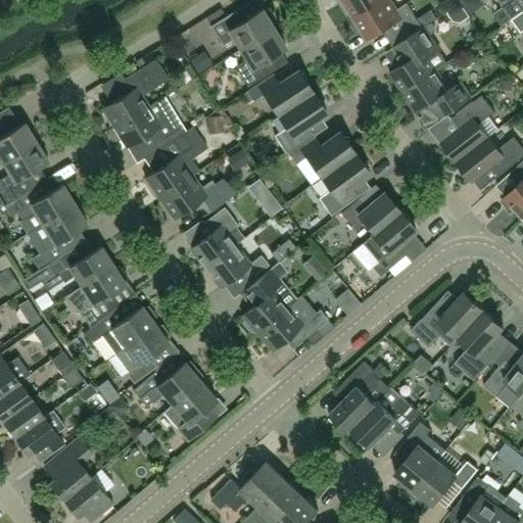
[(342,0),(354,18),(383,0),(342,0)]
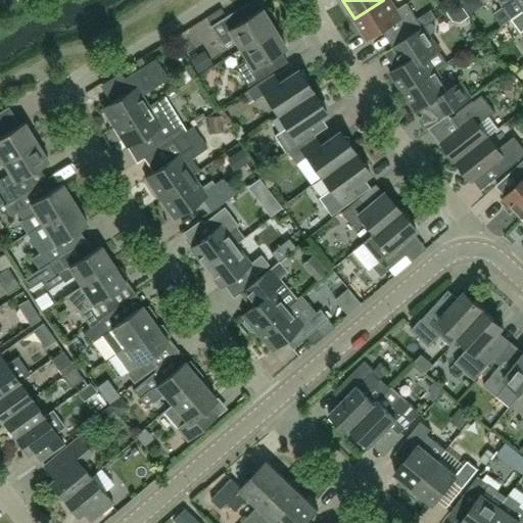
[(396,9),(390,0),(383,0),(354,18),(368,39),(401,18),(412,34),(422,27),(408,3),(396,9)]
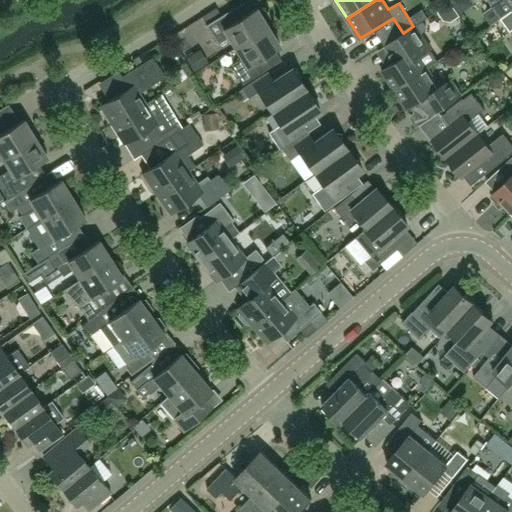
[(454,19),(476,1),(475,0),(456,0),(446,9),(454,19)]
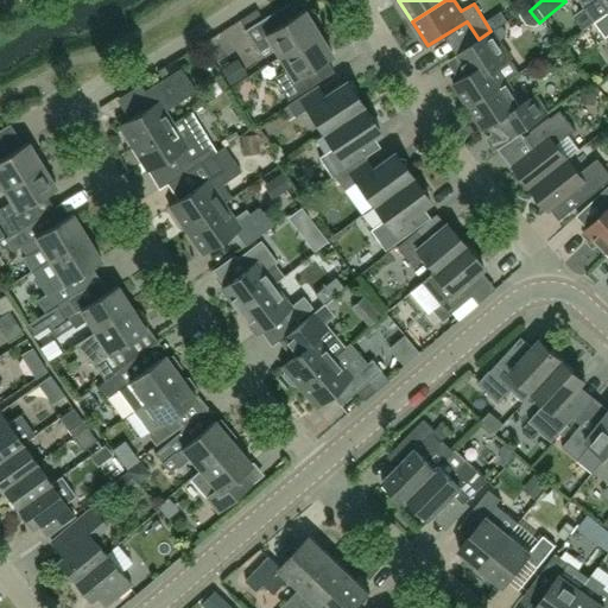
[(607,0),(578,0),(586,7),(595,21),(607,12),(607,0)]
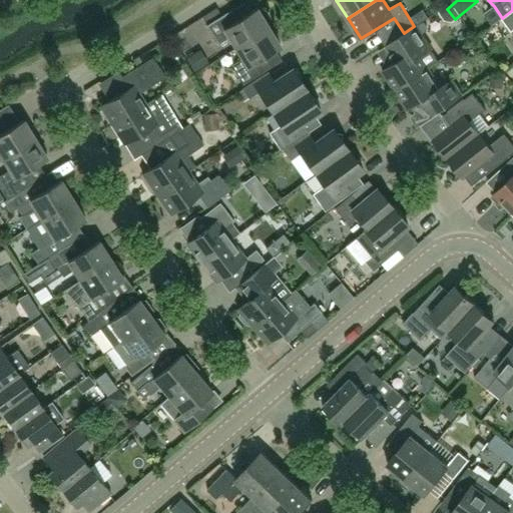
[(229,38),(235,48),(269,28),(257,8),(233,23),(226,13),(206,25),(218,44),(229,38)]
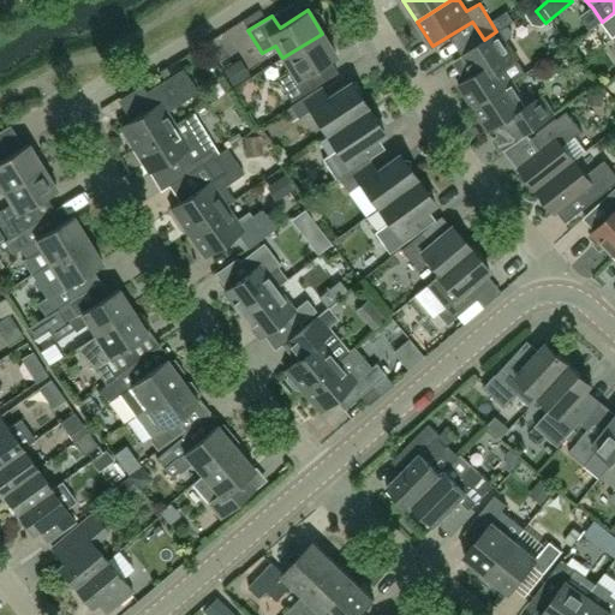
[(614,12),(602,22),(614,39),(614,12)]
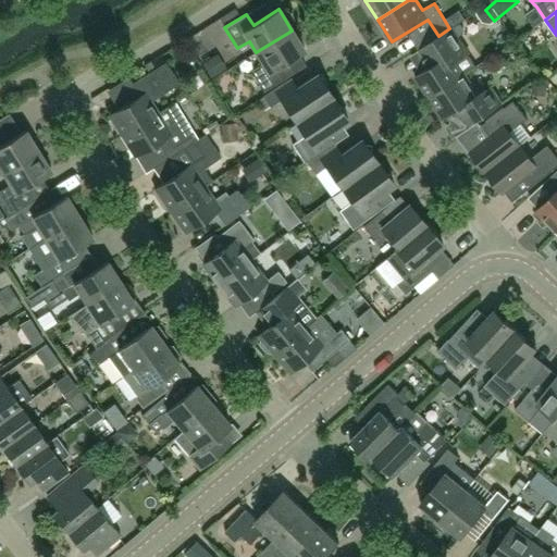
[(415,77),(429,98),(466,74),(477,66),(450,28),(429,41),(416,50),(428,69),(415,77)]
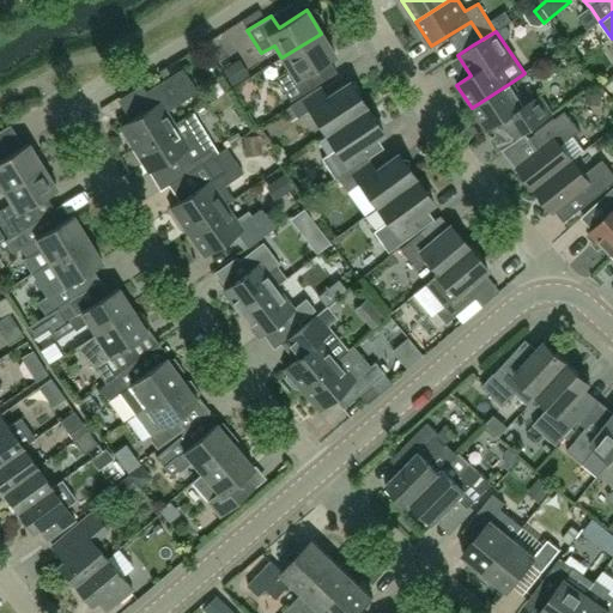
[(335,56),(321,34),(281,58),(290,70),(277,78),(291,101),(315,85),(308,73),(335,56)]
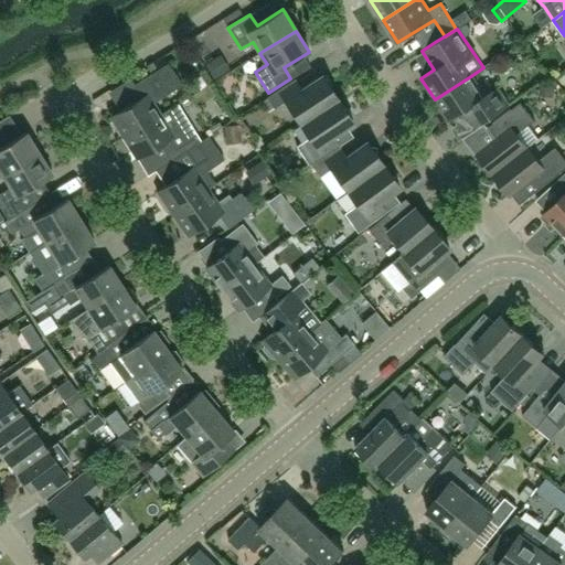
[(181,85),(168,63),(135,84),(142,97),(110,117),(124,138),(160,115),(153,103),(181,85)]
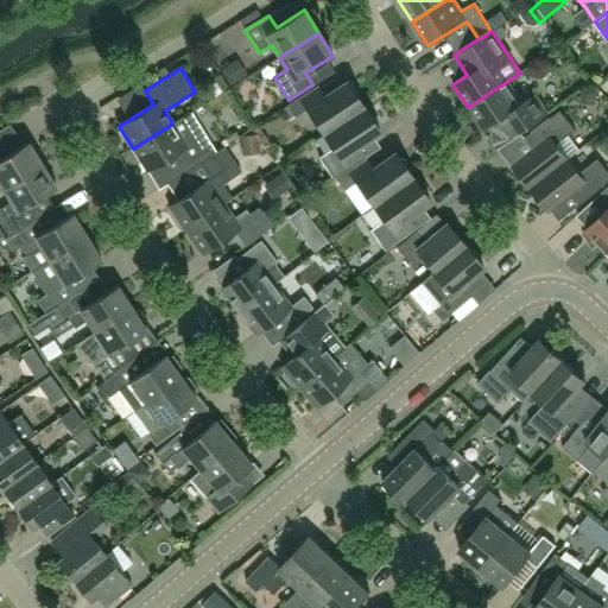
[(323,133),(363,106),(356,96),(356,92),(353,86),(348,83),(347,81),(325,96),(317,84),(287,105),(295,116),(306,108),(323,133)]
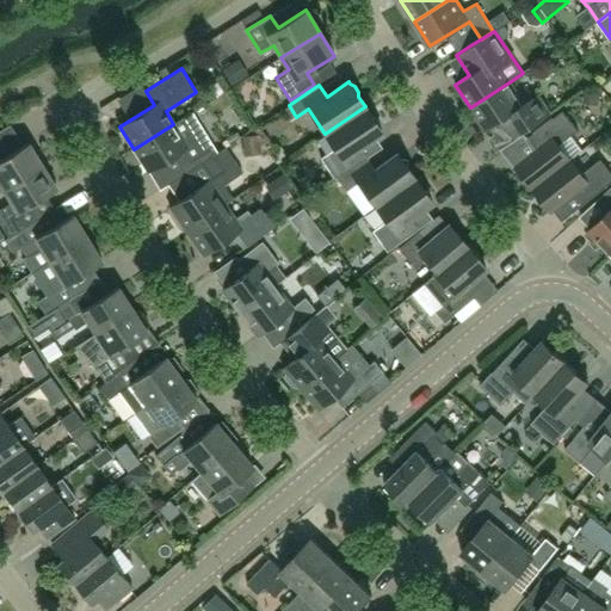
[(523,99),(511,81),(470,107),(486,130),(501,119),(514,139),(538,123),(550,113),(535,91),(523,99)]
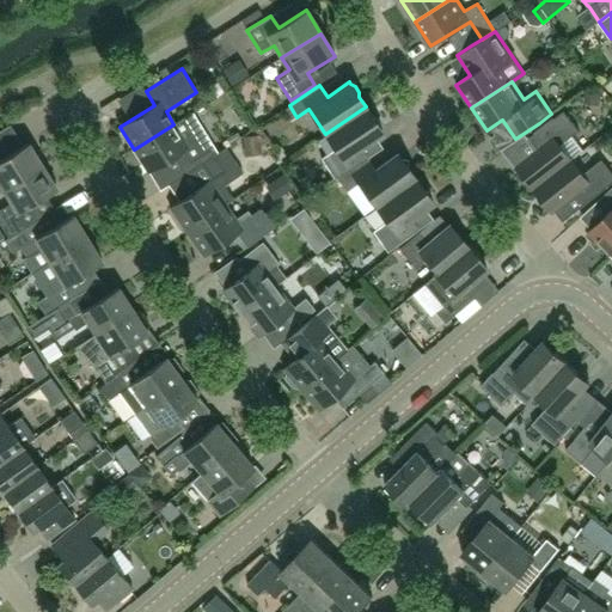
[(366,106),(325,134),(336,150),(320,159),(335,179),(369,157),(362,145),(383,132),(381,129),(381,126),(377,118),(373,117),(366,106)]
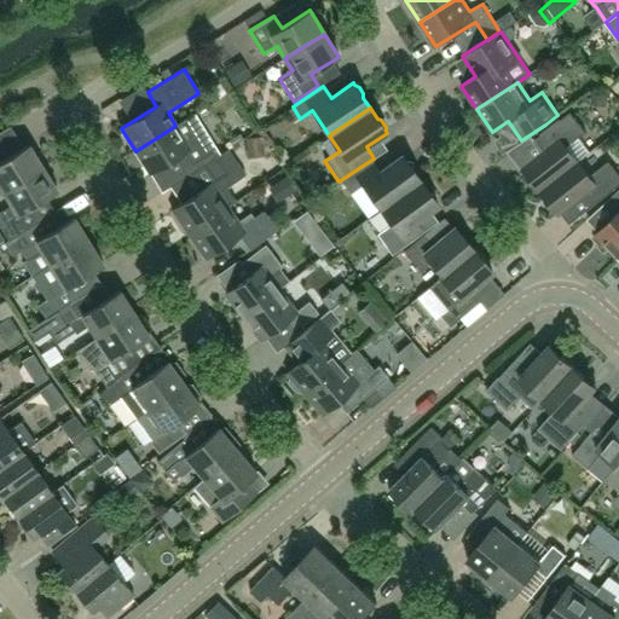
[(541,191),(579,162),(567,146),(586,132),(571,113),(534,140),(544,151),(522,168),(541,191)]
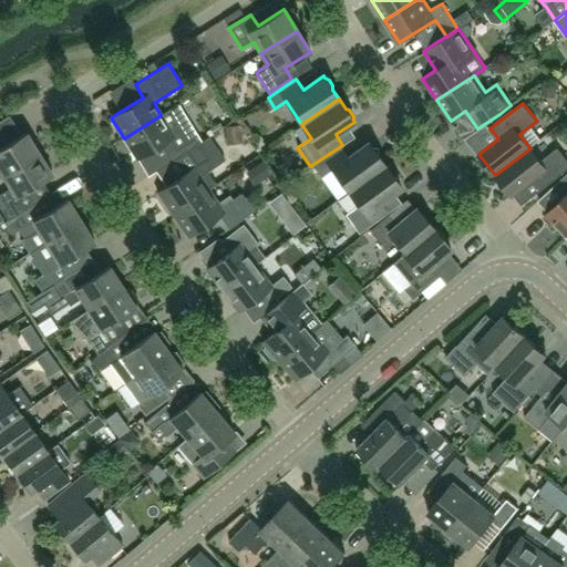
[(161,115),(124,138),(137,160),(169,140),(176,151),(198,137),(178,104),(161,115)]
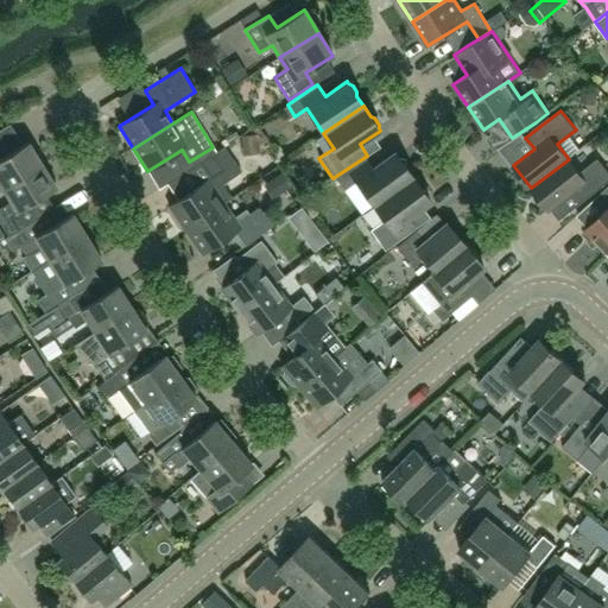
[(0,190),(4,189),(42,164),(29,141),(23,145),(0,159),(0,190)]
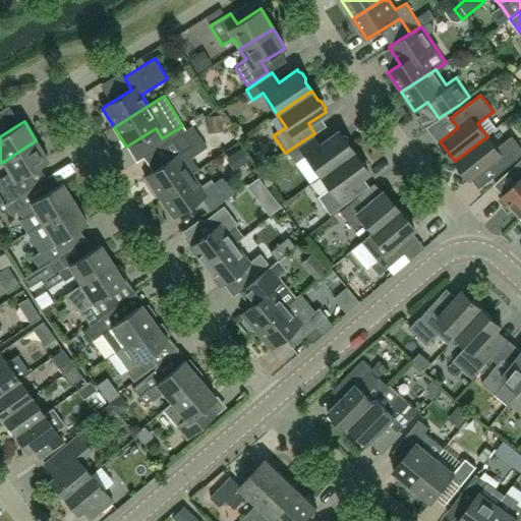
[(181,152),(145,177),(159,197),(192,174),(198,169),(191,158),(208,147),(193,125),(172,138),(181,152)]
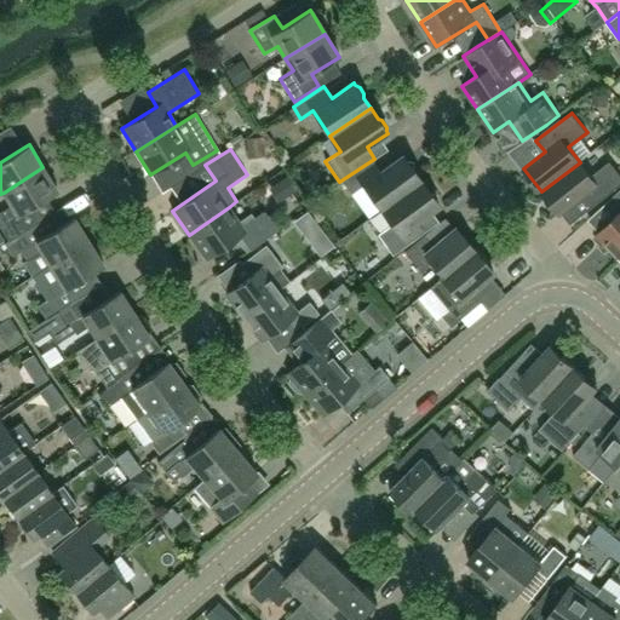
[(402,155),(382,170),(374,159),(342,181),(351,194),(363,185),(380,210),(420,181),(402,155)]
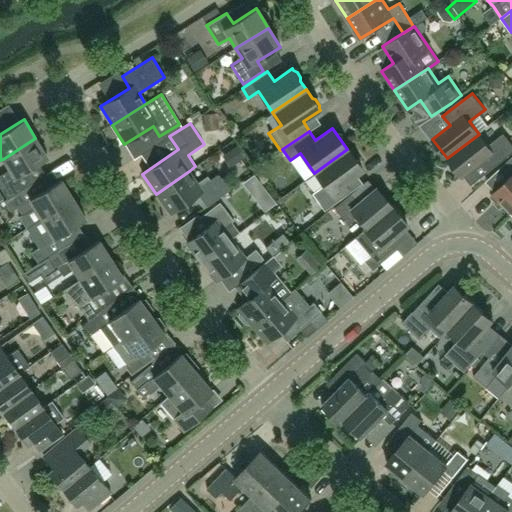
[(488,146),(479,134),(447,158),(462,177),(480,163),(487,173),(511,152),(511,143),(504,133),(488,146)]
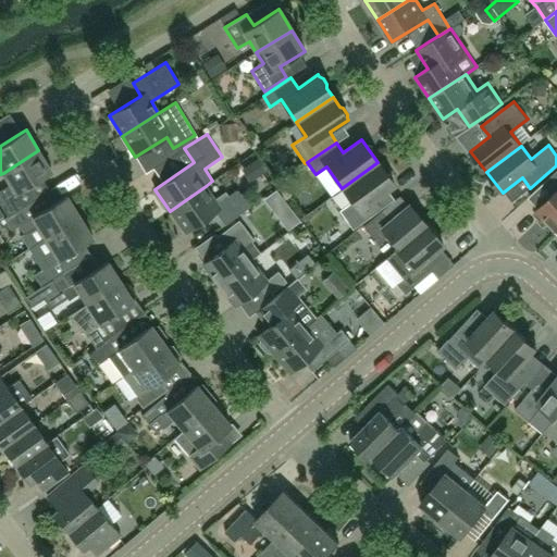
[(21,196),(12,201),(10,198),(51,172),(38,150),(3,173),(11,185),(0,190),(0,203),(8,217),(26,205),(21,196)]
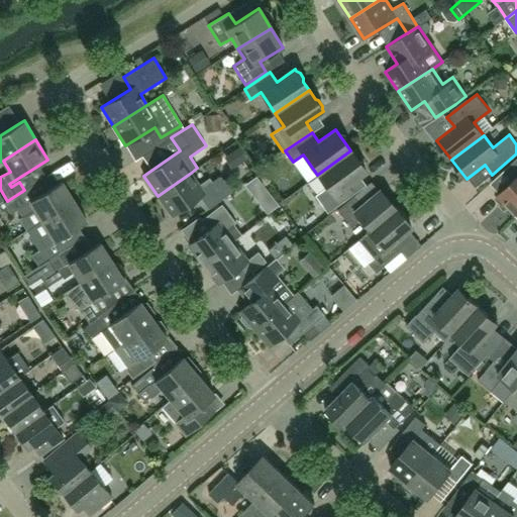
[(366,171),(350,150),(317,175),(326,187),(315,196),(327,213),(354,193),(347,184),(366,171)]
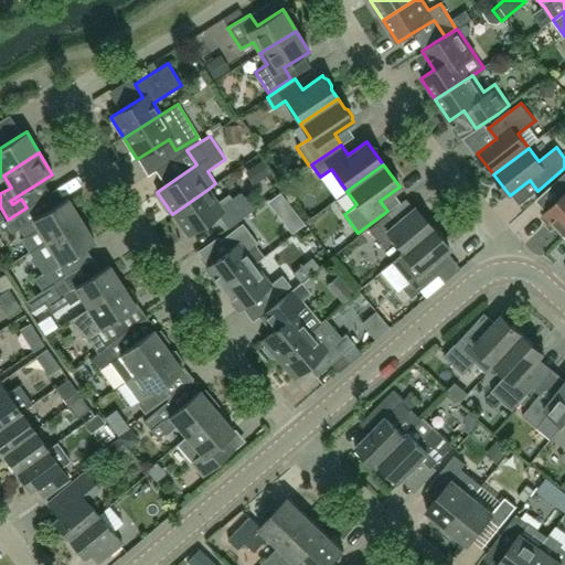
[(564,235),(564,233),(564,173),(555,182),(564,191),(564,193),(543,214),(564,235)]
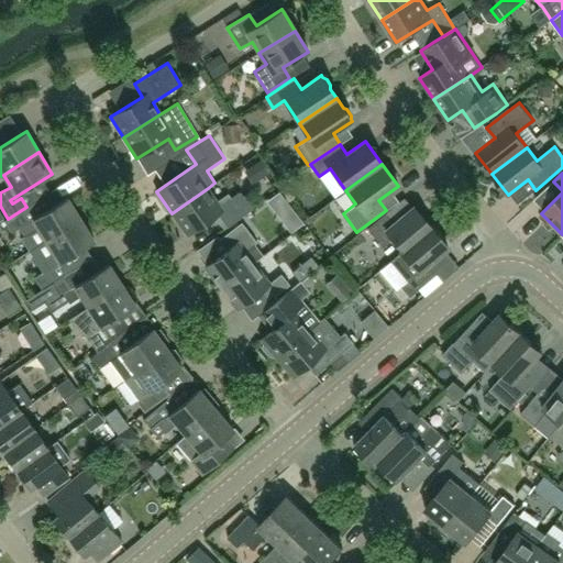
[(208,188),(172,213),(187,235),(218,213),(228,228),(252,209),(240,191),(220,206),(208,188)]
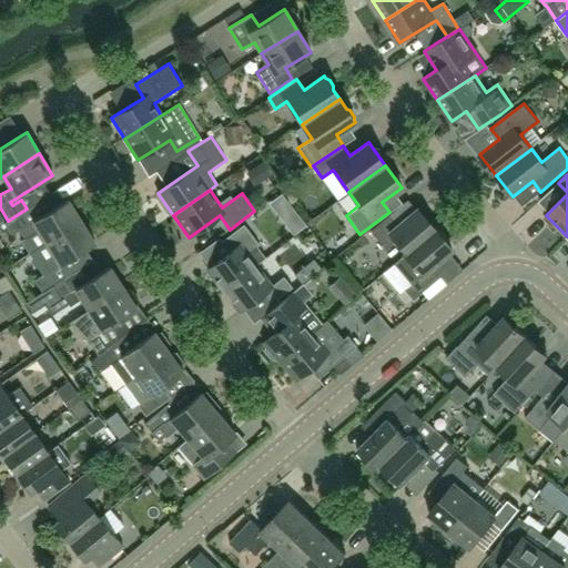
[(30,206),(27,209),(8,221),(3,223),(11,235),(19,231),(24,239),(21,241),(29,253),(81,221),(68,200),(38,219),(30,206)]
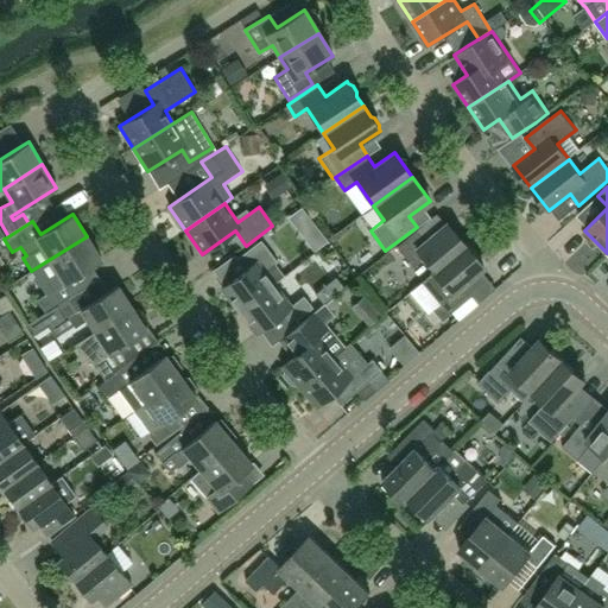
[(423,258),(435,271),(466,245),(447,223),(426,240),(417,229),(397,247),(412,266),(423,258)]
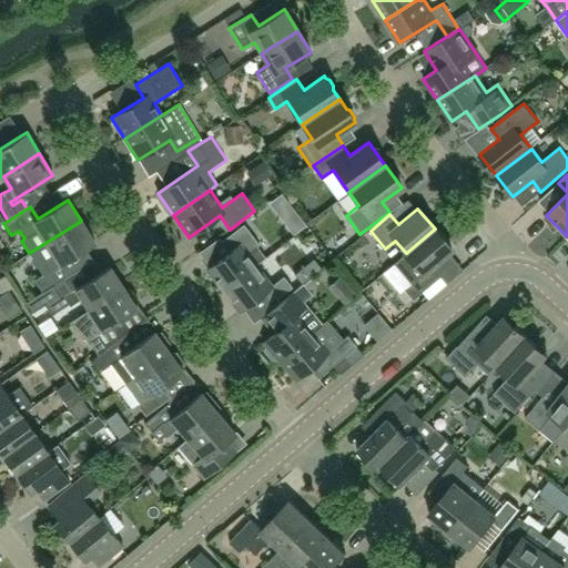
[(29,253),(42,275),(34,280),(42,292),(72,273),(64,261),(94,242),(81,221),(29,253)]
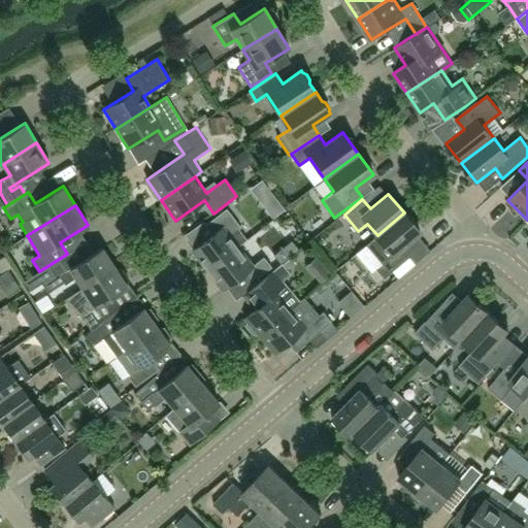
[(215,233),(193,250),(207,269),(237,246),(237,248),(246,239),(238,229),(240,227),(226,209),(206,224),(215,233)]
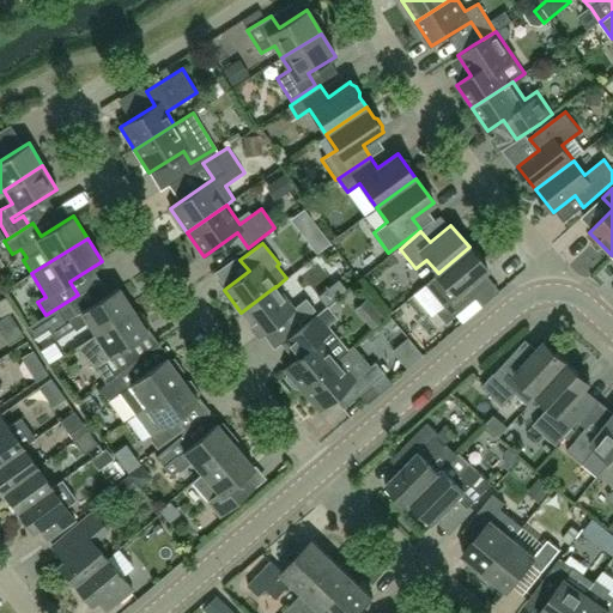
[(466,287),(487,269),(469,247),(438,273),(425,284),(444,305),(436,313),(445,323),(474,298),(466,287)]
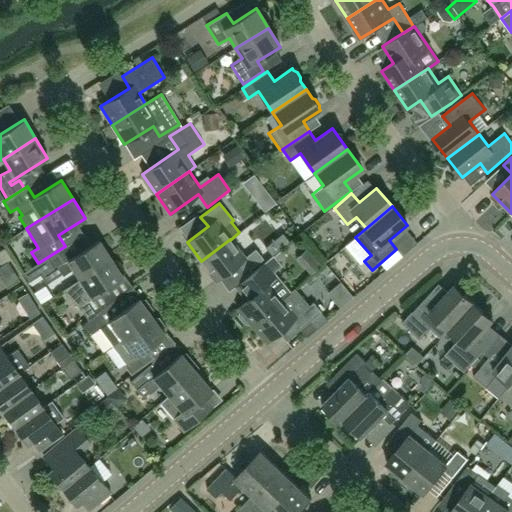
[(230,239),(201,261),(216,280),(237,264),(244,273),(263,259),(255,249),(244,258),(230,240),(230,239)]
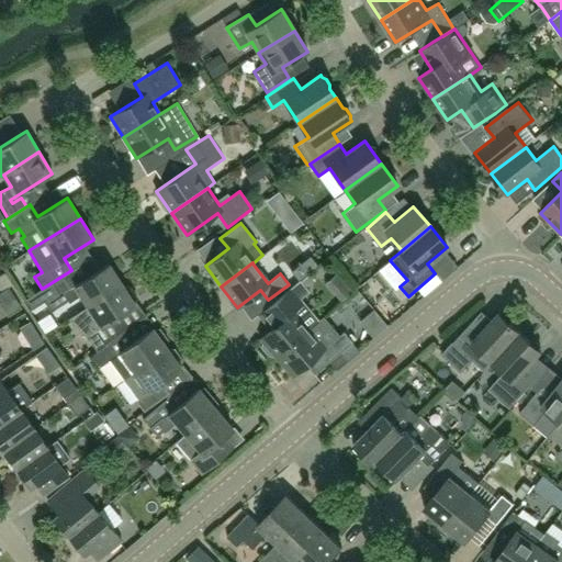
[(42,289),(25,300),(32,311),(45,302),(51,312),(68,301),(69,303),(80,295),(88,306),(122,284),(109,263),(100,269),(79,283),(71,270),(42,289)]
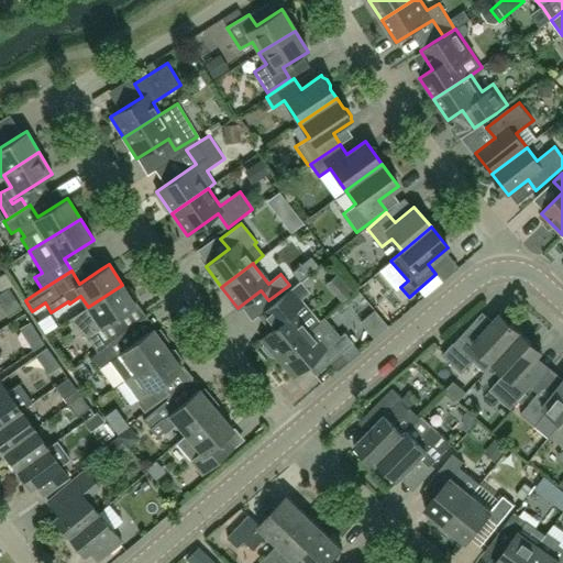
[(273,329),(261,340),(263,342),(262,348),(269,357),(275,356),(276,359),(320,321),(301,299),(310,293),(300,280),(277,300),(261,313),(273,329)]
